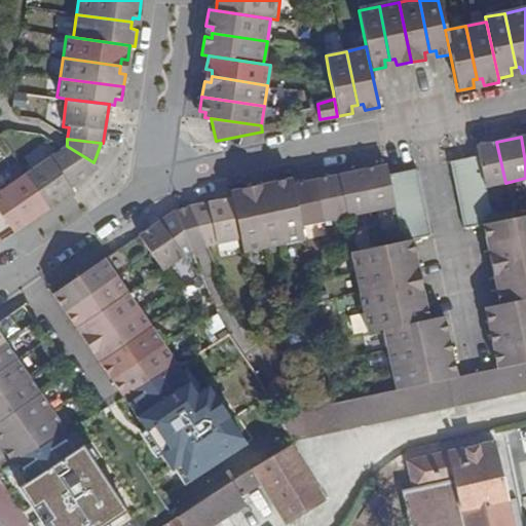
[(505,183),(496,142),(475,146),(477,155),(483,188),(505,183)]
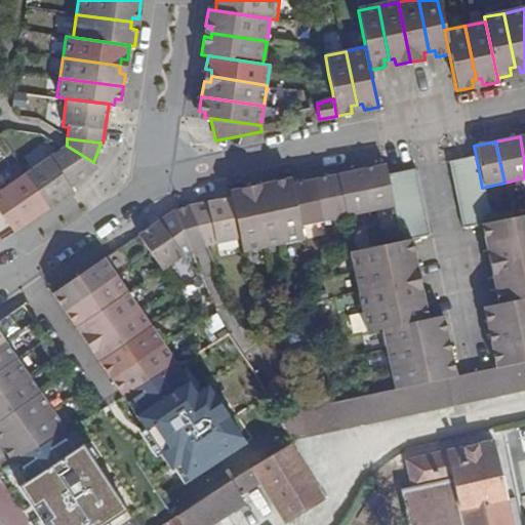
[(93,162),(67,146),(64,143),(57,147),(25,170),(49,205),(73,188),(72,185),(97,164),(93,162)]
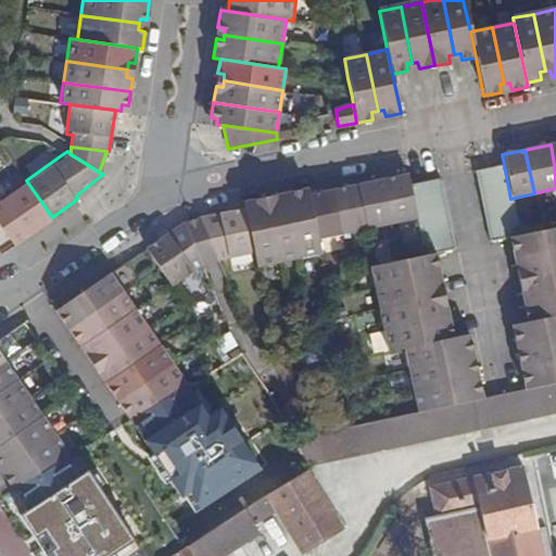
[(474,172),(488,241),(506,238),(518,236),(510,199),(504,164),(474,172)]
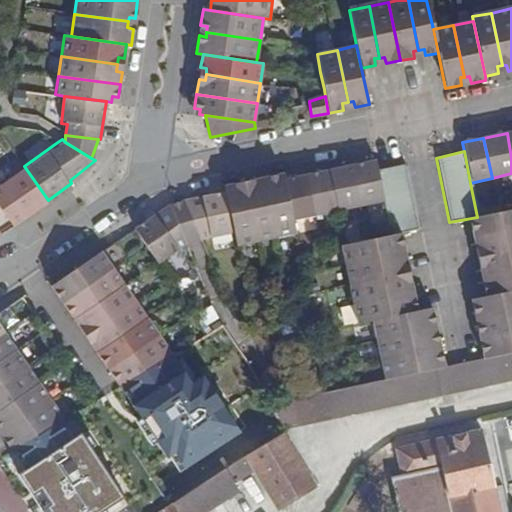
[(375,172),(373,160),(349,166),(357,205),(381,200),(375,172)]
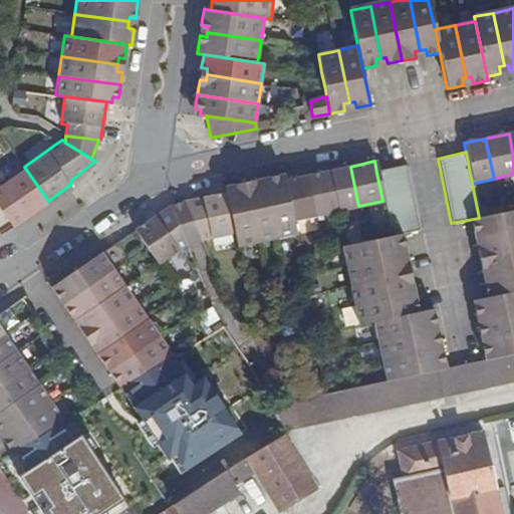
[(0,184),(0,212),(11,229),(48,201),(24,167),(0,184)]
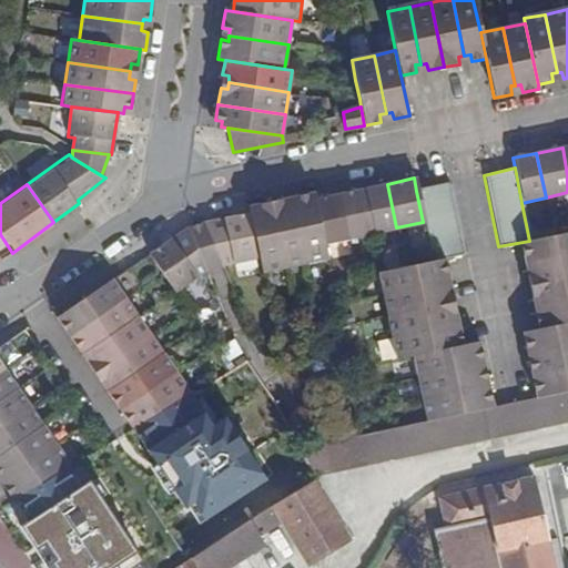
[(396,227),(387,184),(362,189),(372,233),(396,227)]
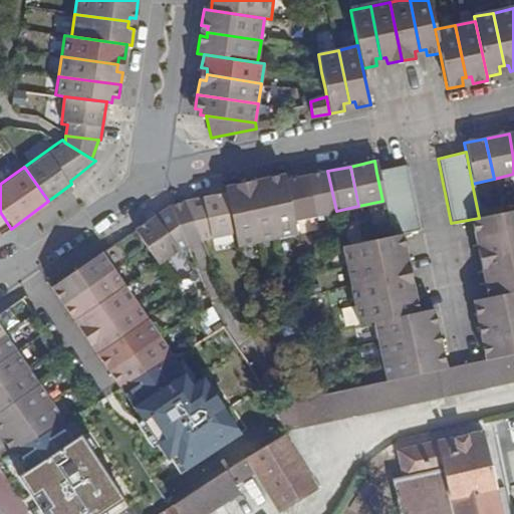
[(419,232),(404,167),(376,173),(382,201),(391,237),(402,235),(419,232)]
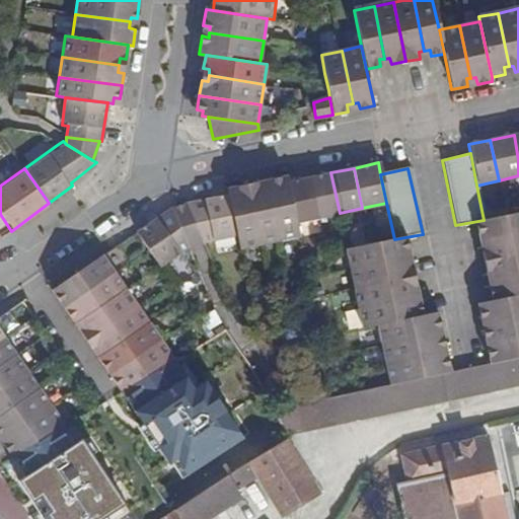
[(340,213),(330,172),(308,177),(317,217),(340,213)]
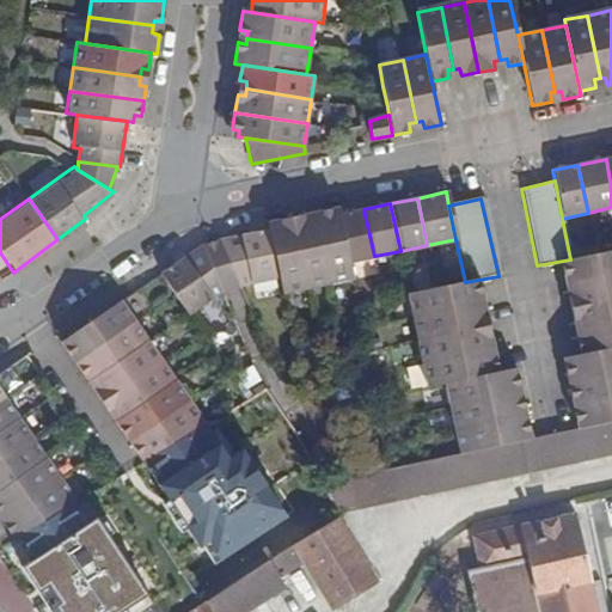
[(310,214),(311,220),(334,215),(332,209),(310,214)]
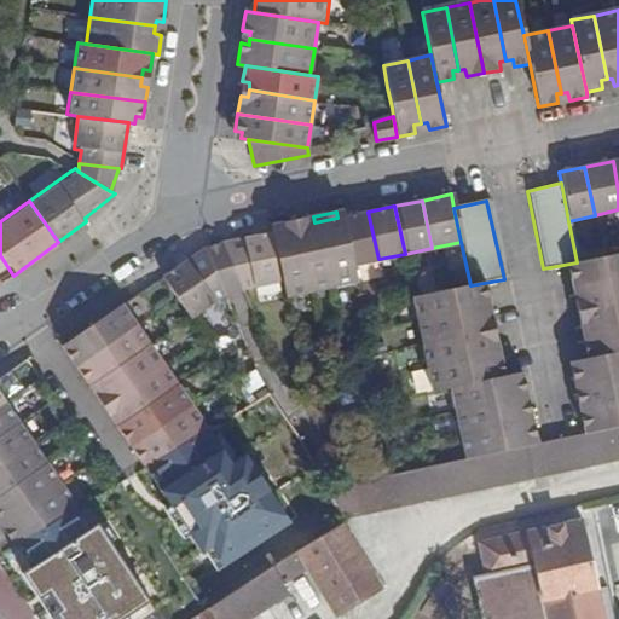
[(379,259),(368,212),(337,218),(348,265),(379,259)]
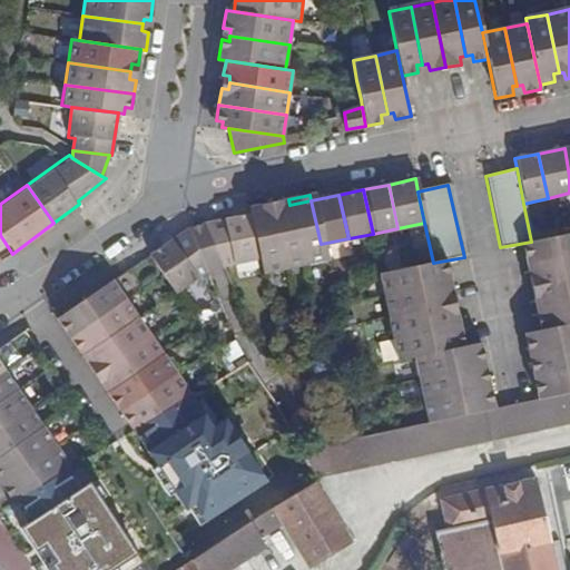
[(267,204),(268,210),(290,205),(288,199),(267,204)]
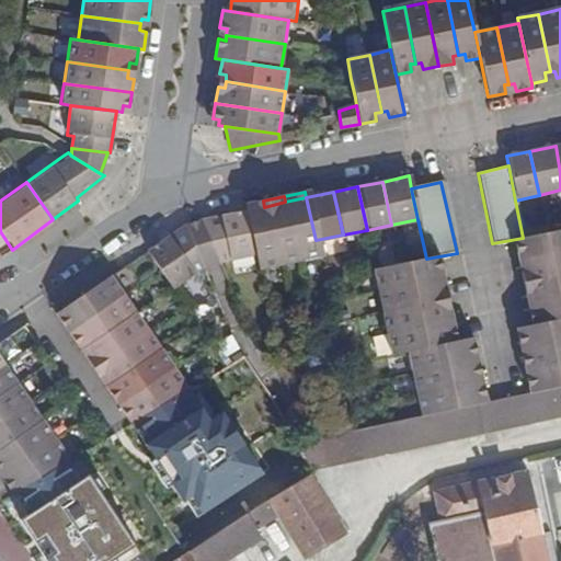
[(316,240),(306,197),(285,202),(298,261),(320,256),(316,240)]
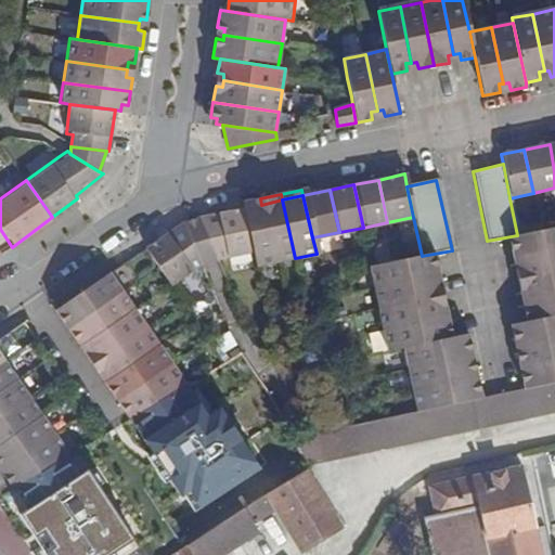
[(240,202),(242,208),(261,205),(260,198),(240,202)]
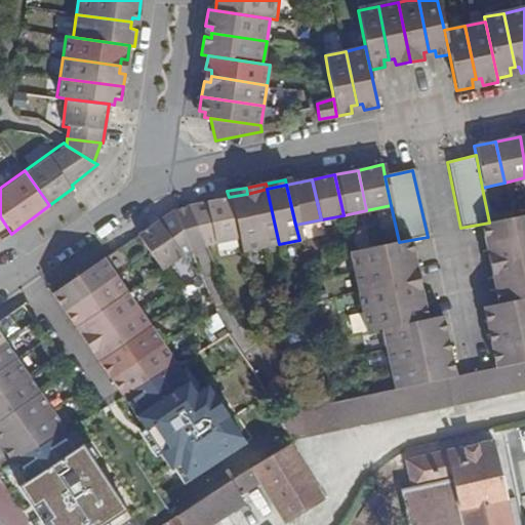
[(279,244),(267,189),(247,194),(258,248),(279,244)]
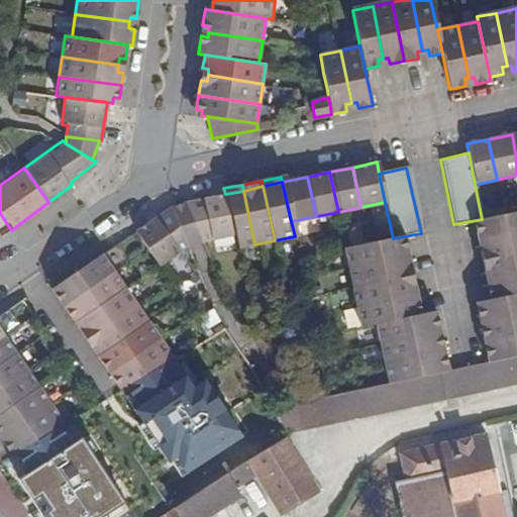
[(254,244),(243,191),(225,194),(233,236),(235,248),(254,244)]
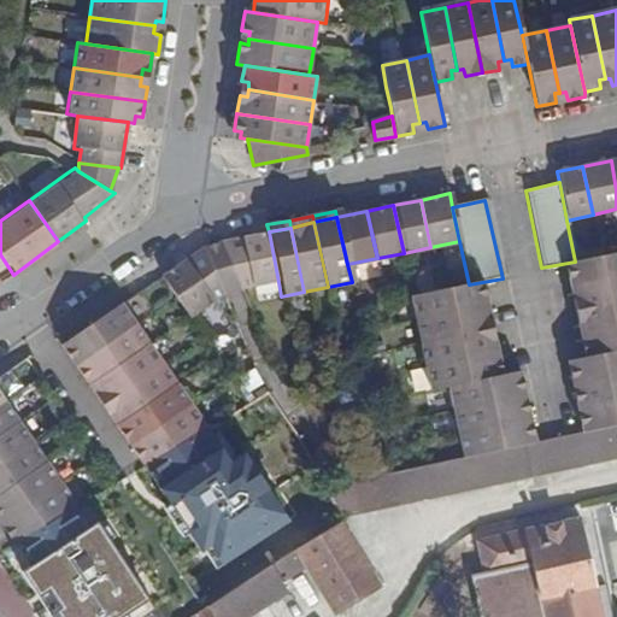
[(278,282),(269,231),(218,242),(236,289),(278,282)]
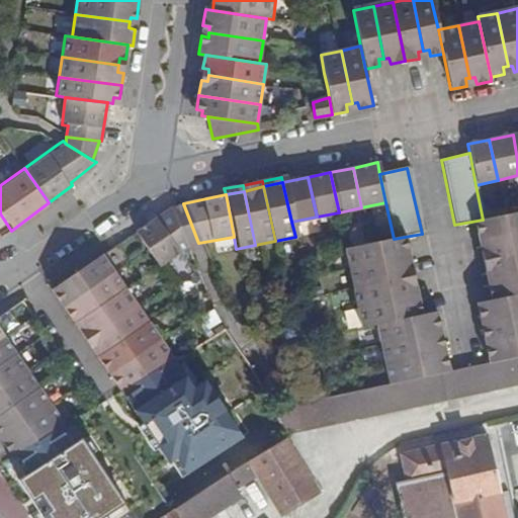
[(198,243),(183,203),(179,205),(169,212),(186,251),(198,243)]
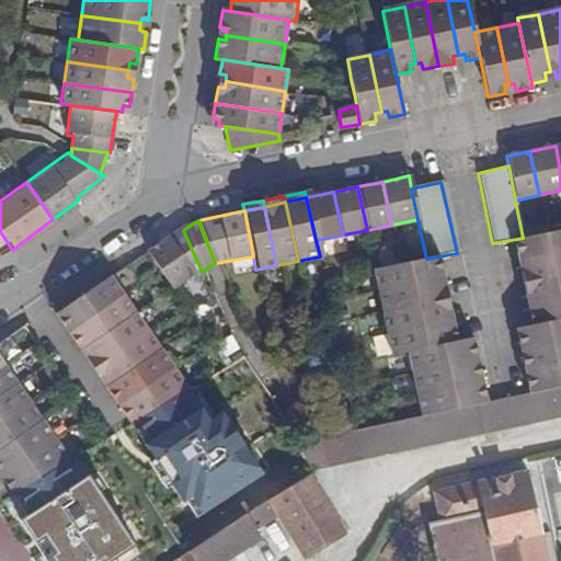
[(560,229),(547,232),(523,238),(511,240),(514,254),(521,253),(522,260),(560,251),(560,229)]
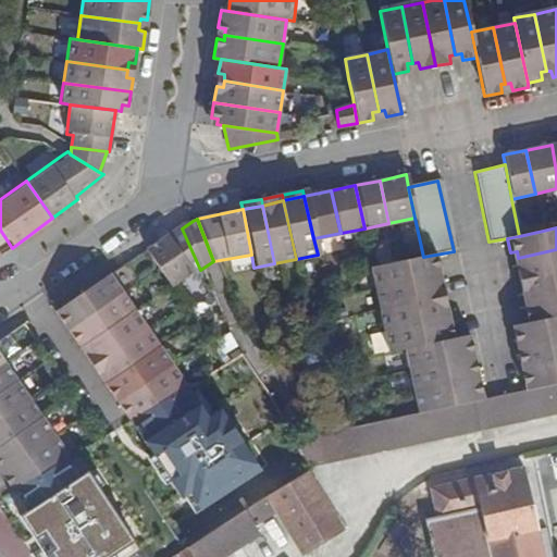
[(200,270),(182,229),(146,252),(158,270),(171,288),(200,270)]
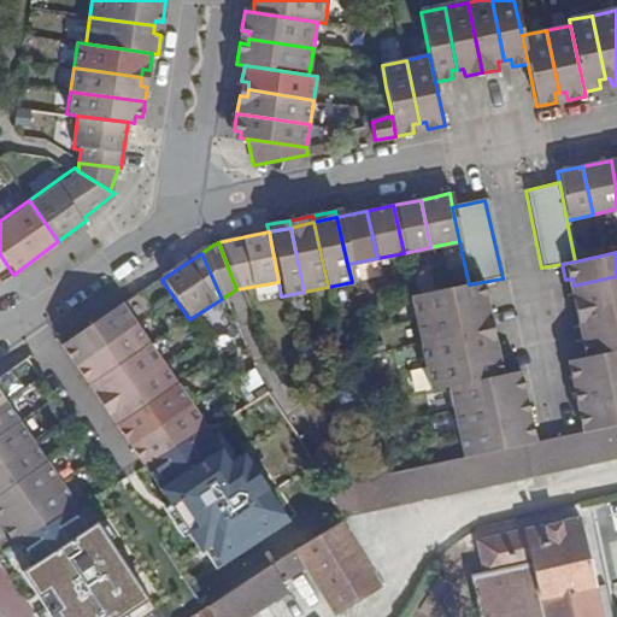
[(616,301),(616,276),(574,286),(575,294),(568,295),(571,311),(616,301)]
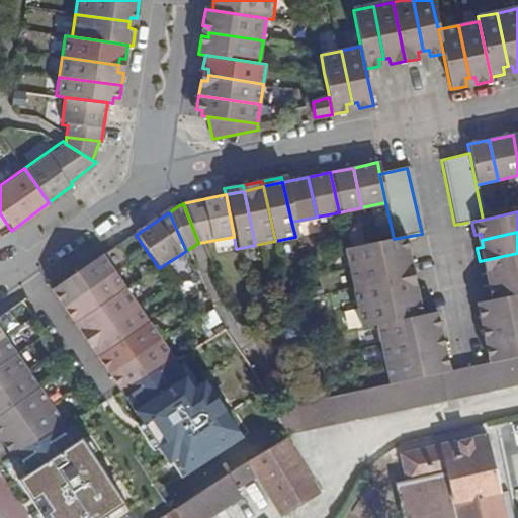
[(394,239),(369,244),(346,249),(344,249),(348,267),(401,257),(400,253),(407,251),(405,237),(394,239)]
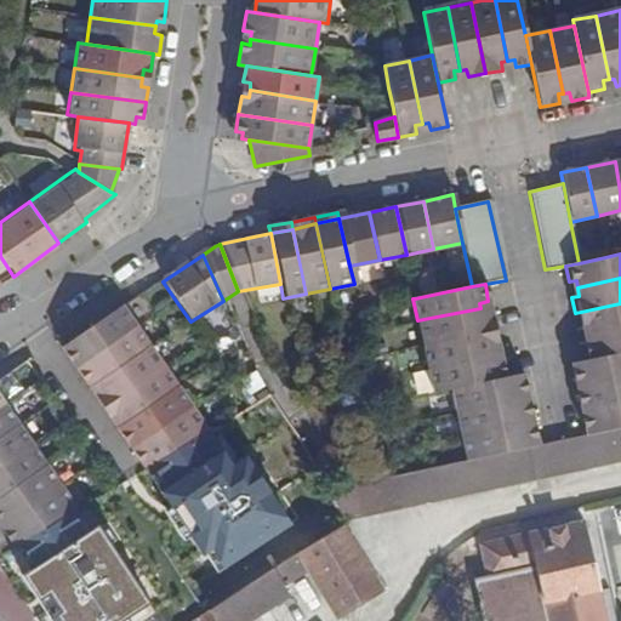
[(620,329),(620,303),(575,313),(579,331),(587,330),(588,336),(620,329)]
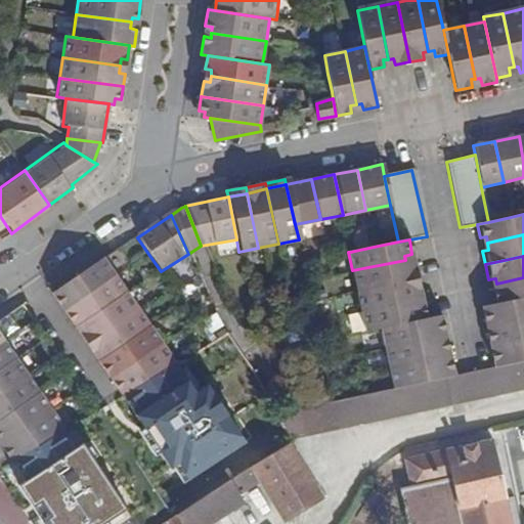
[(407,267),(415,266),(412,259),(405,260),(407,267)]
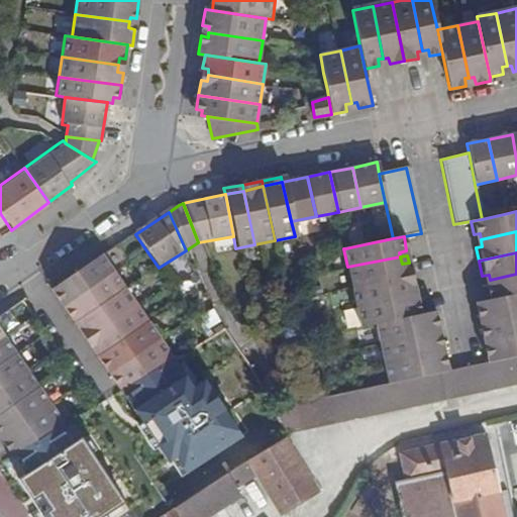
[(114,273),(103,256),(54,289),(61,299),(66,296),(70,302),(114,273)]
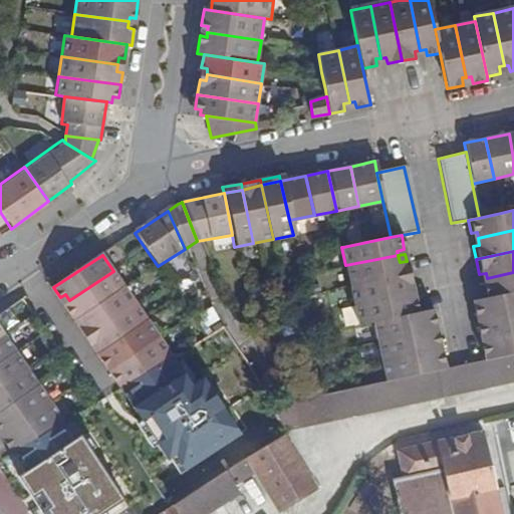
[(349,286),(409,274),(407,261),(400,262),(398,255),(345,265),(349,286)]
